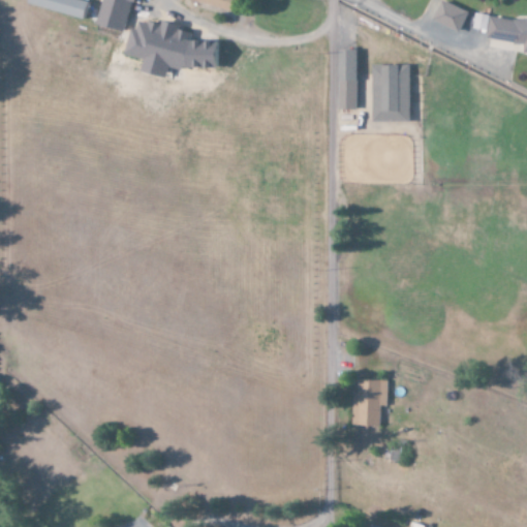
[(101,0),(95,24),(124,32),(132,0),(101,0)]
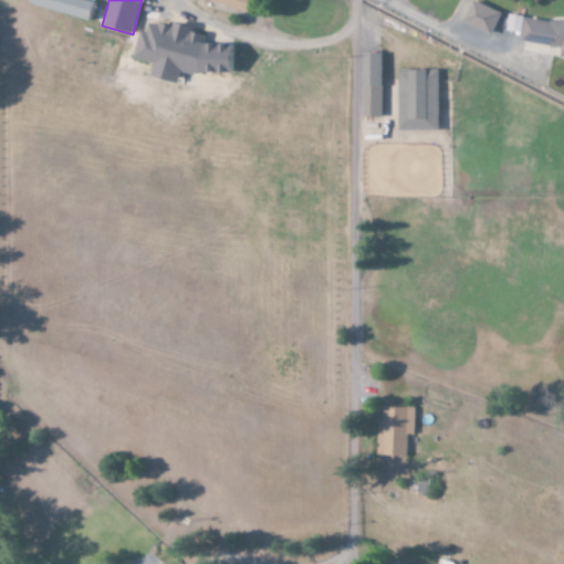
[(208,0),(247,11),(250,0),(208,0)]
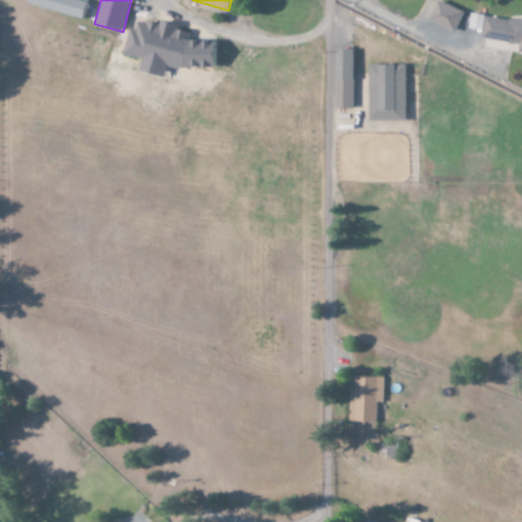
[(457,31),(464,10),(436,0),(428,20),(457,31)]
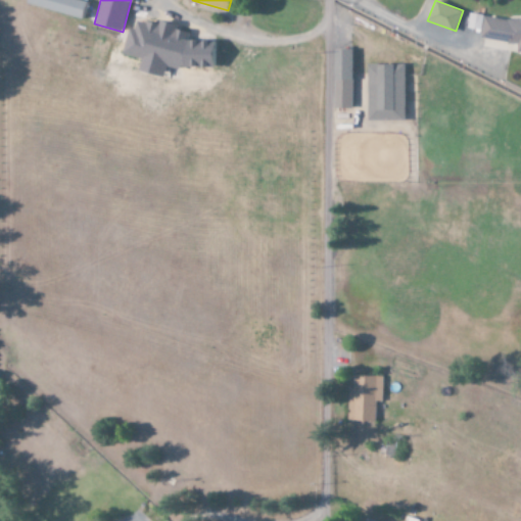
[(520,15),(469,16),(469,29),(482,29),(482,40),(519,40),(519,52),(520,52),(520,15)]
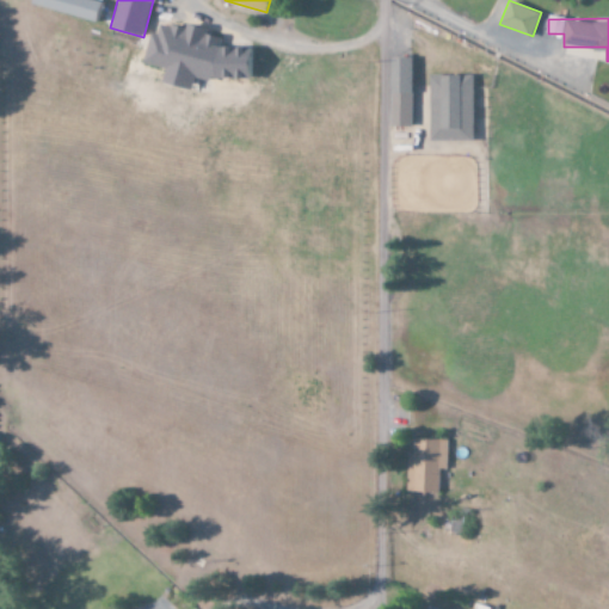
[(245,82),(252,50),(221,43),(222,37),(207,34),(208,29),(186,23),(185,28),(160,23),(158,32),(151,31),(143,62),(166,67),(162,82),(191,88),(195,72),(245,82)]
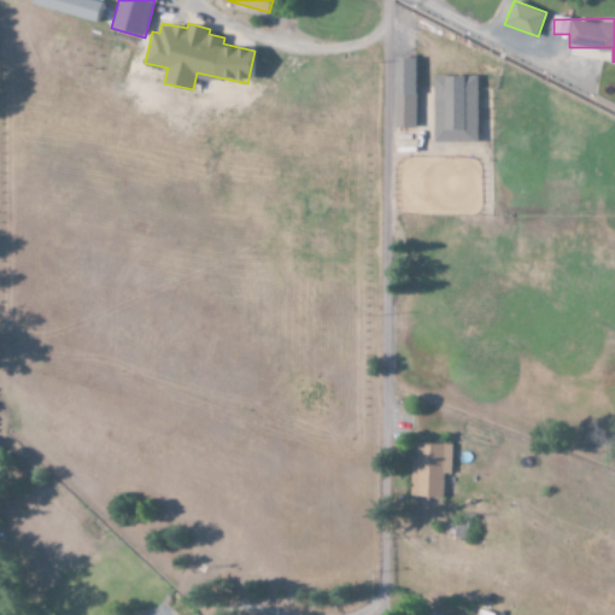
[(610,58),(611,51),(570,47),(570,56),(610,58)]
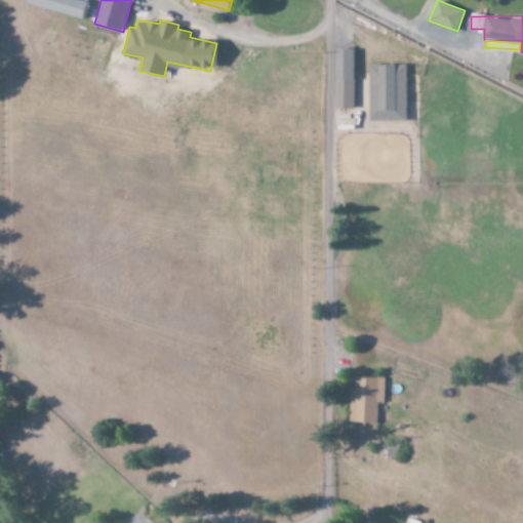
[(354,48),(335,48),(335,108),(353,109),(354,48)]
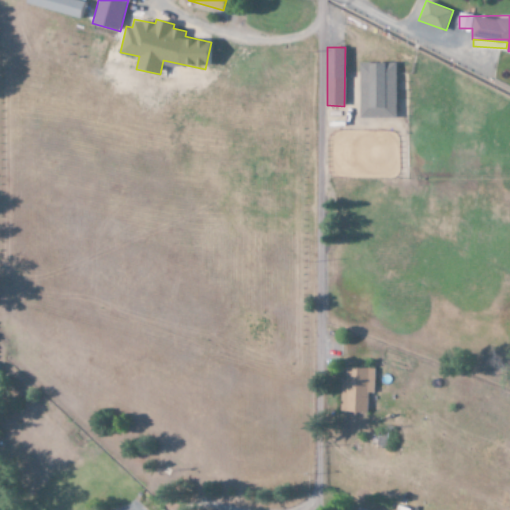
[(396,61),(360,62),(360,117),(396,117),(396,61)]
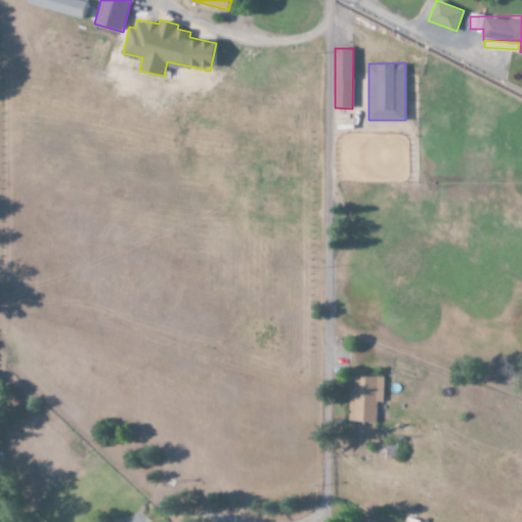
[(384,375),(355,374),(355,387),(350,386),(349,420),(377,421),(377,400),(384,400),(384,375)]
